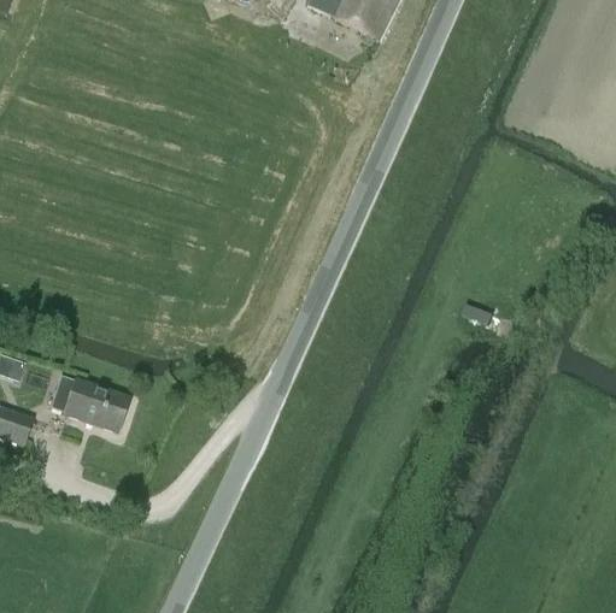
[(380,40),(399,0),(334,0),(328,15),(380,40)]
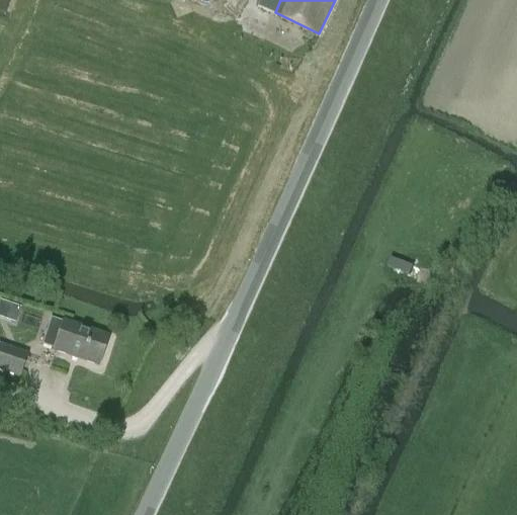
[(414,264),(392,256),(388,265),(411,274),(414,264)]
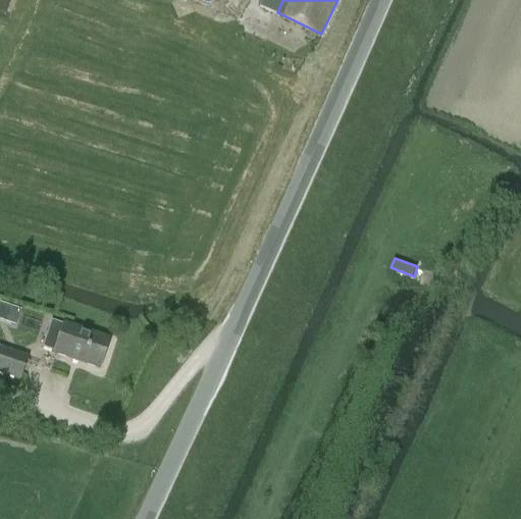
[(0,303),(0,316),(17,323),(23,307),(2,299),(0,303)]
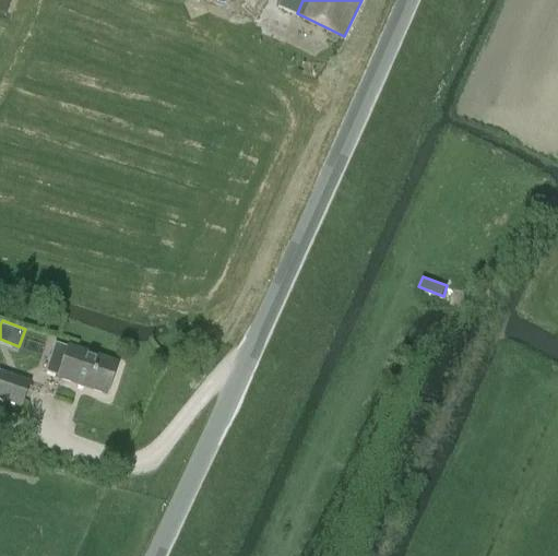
[(106,392),(117,362),(70,345),(69,346),(55,341),(46,371),(47,371),(48,367),(60,371),(59,376),(106,392)]
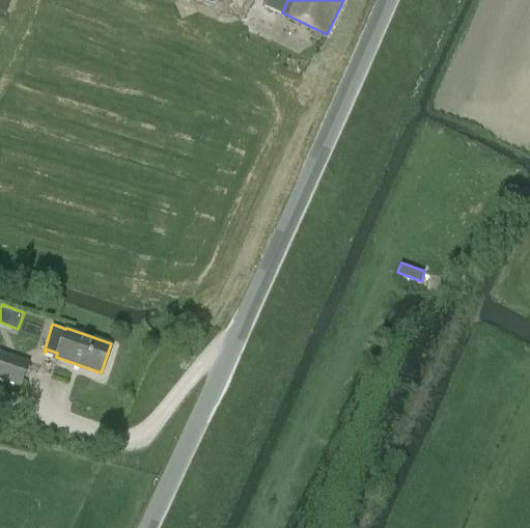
[(0,378),(21,385),(28,361),(0,352),(0,378)]
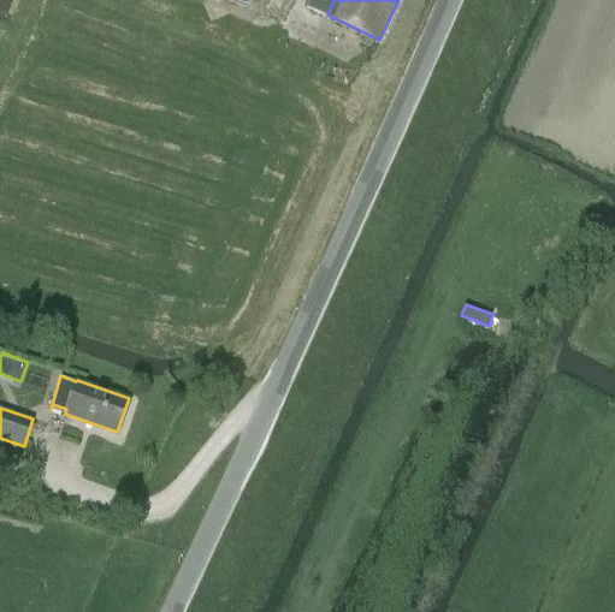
All buildings are outlined.
